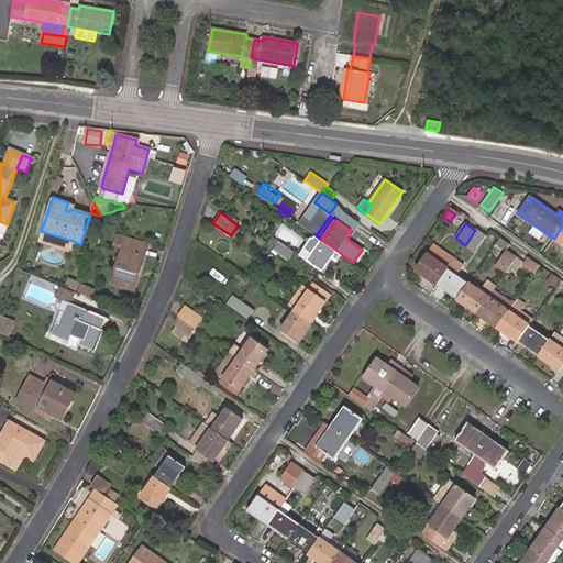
[(238,225),(231,235),(239,241),(245,231),(238,225)]
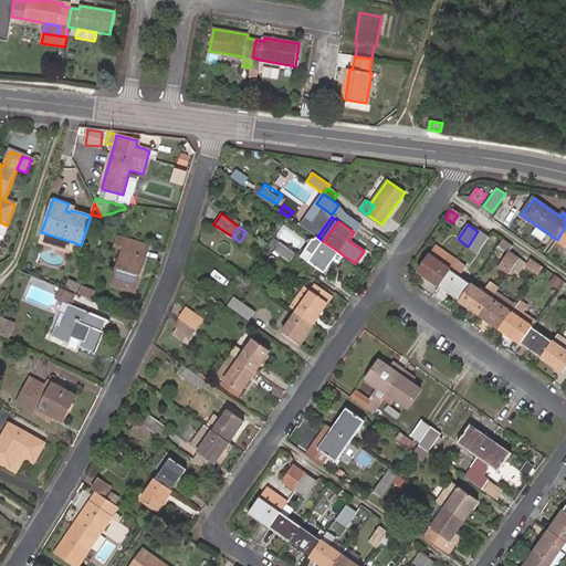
[(489,238),(479,231),(478,231),(468,247),(478,253),(489,238)]
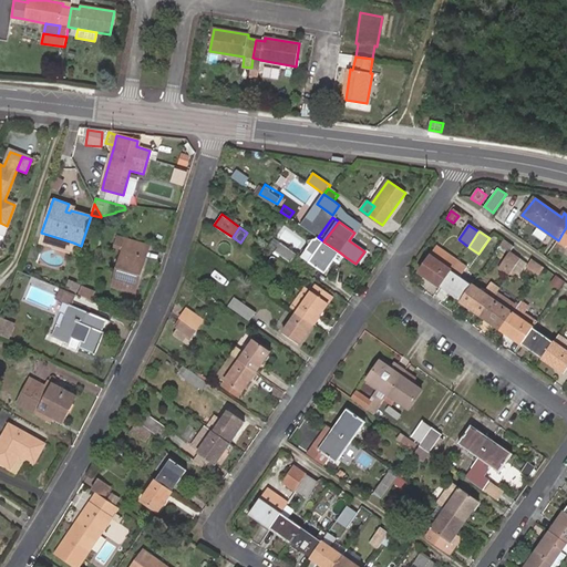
[(71,248),(73,243),(41,233),(40,237),(71,248)]
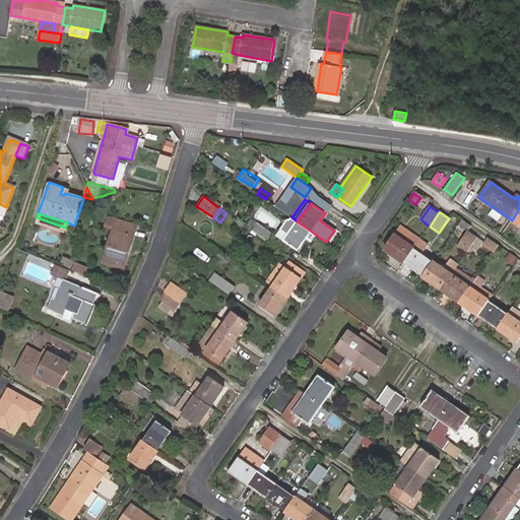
[(312,232),(309,230),(297,221),(291,217),(290,219),(284,220),(283,222),(284,224),(277,236),(299,251),(307,239),(312,243),(317,236),(312,232)]
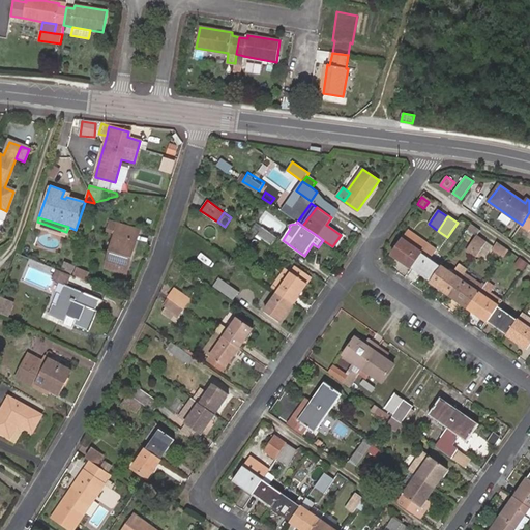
[(257,224),(252,231),(258,236),(263,228),(257,224)]
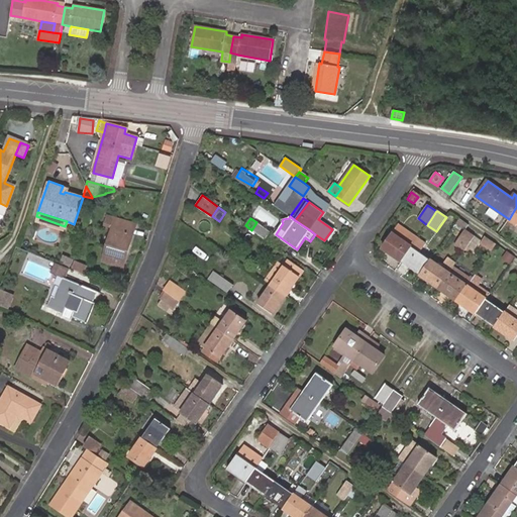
[(466,228),(469,224),(459,218),(456,222),(466,228)]
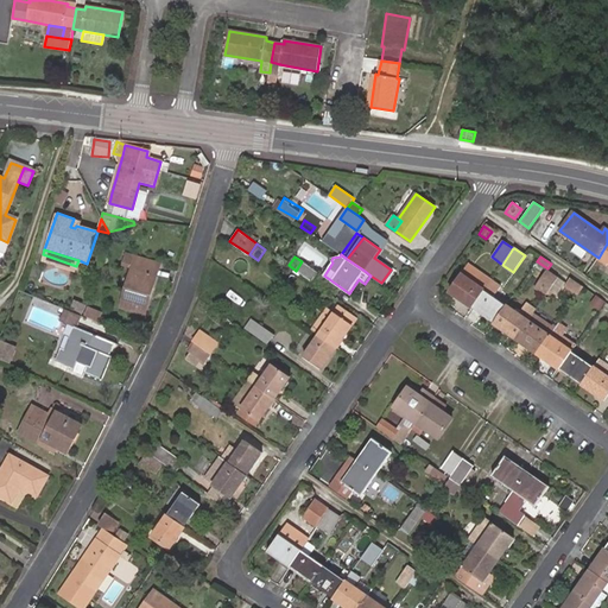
[(147,298),(151,299),(160,265),(135,258),(121,308),(143,315),(147,298)]
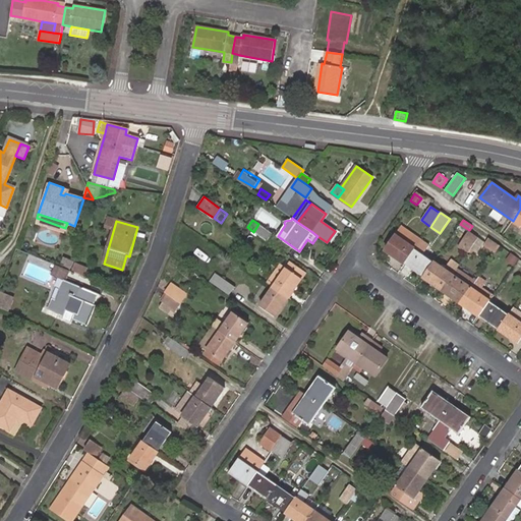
[(253,232),(267,241),(272,234),(258,224),(253,232)]
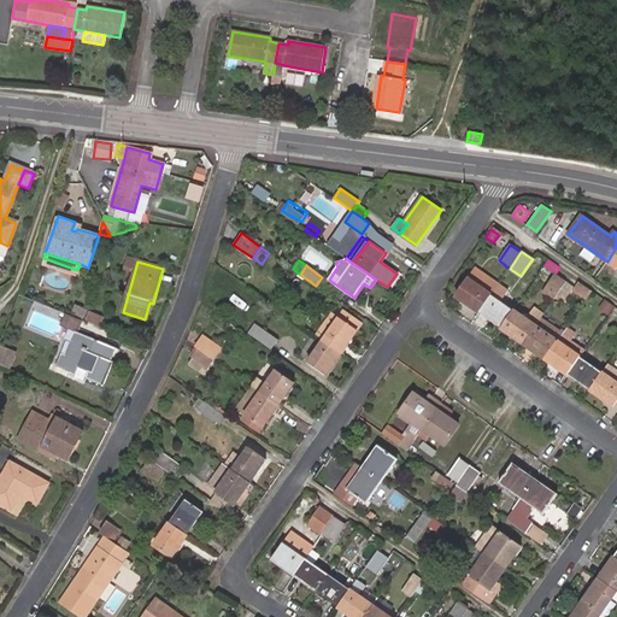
[(491,295),(498,285),(476,269),(469,280),(457,297),(470,306),(472,303),(481,309),(491,295)]
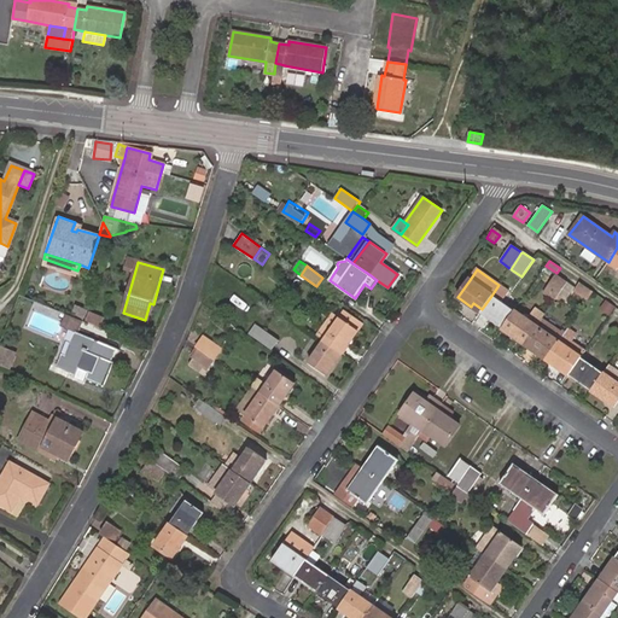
[(555,299),(567,283),(555,275),(544,292),(555,299)]
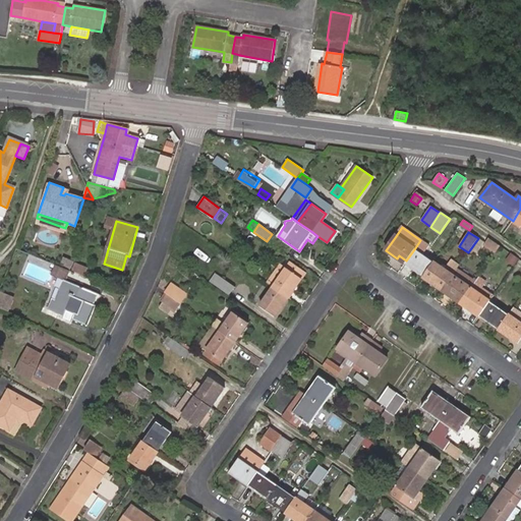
[(501,245),(488,237),(485,243),(483,245),(495,253),(501,245)]
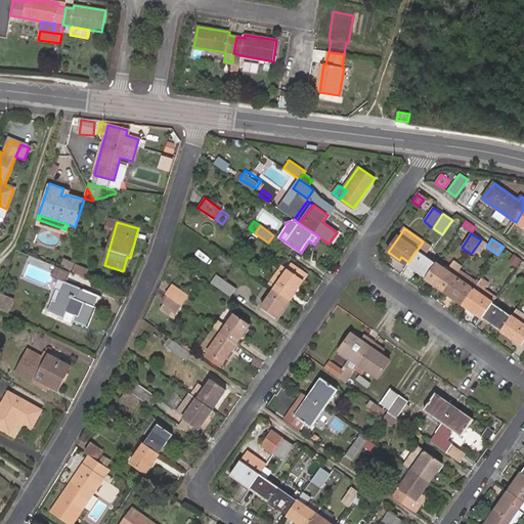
[(486,247),(488,245),(481,239),(471,254),(478,259),(486,247)]
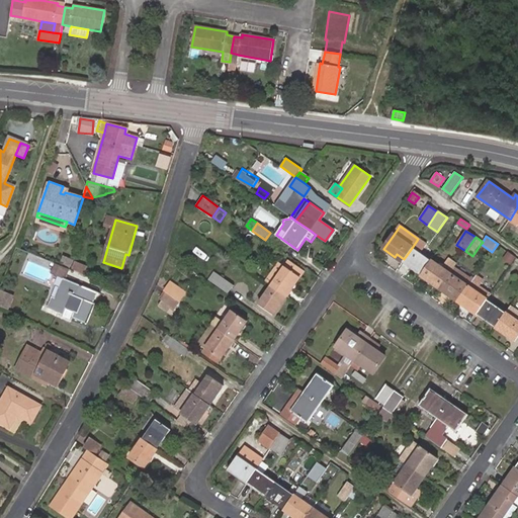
[(421,275),(431,261),(419,252),(425,244),(418,239),(412,248),(404,259),(411,264),(409,267),(421,275)]
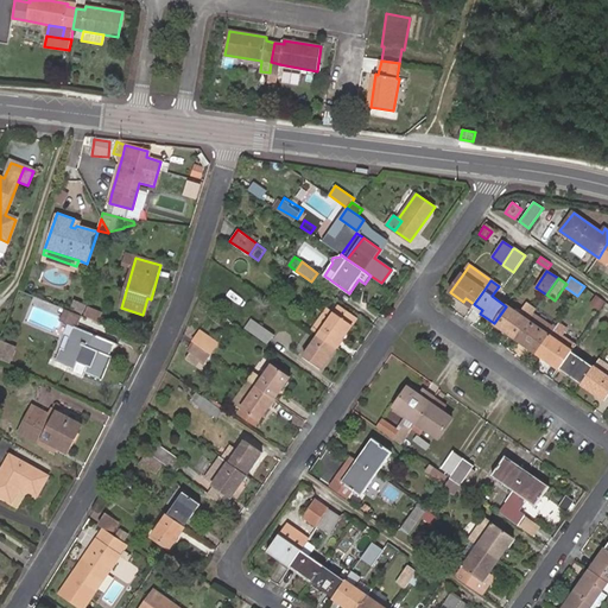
[(530,320),(533,312),(536,309),(527,303),(521,314),(530,320)]
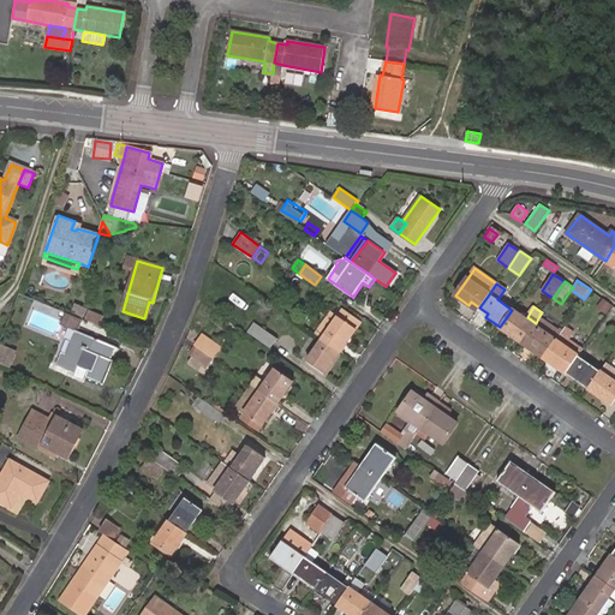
[(527,317),(513,308),(512,310),(500,327),(513,336),(515,334),(524,340),(536,323),(527,317)]
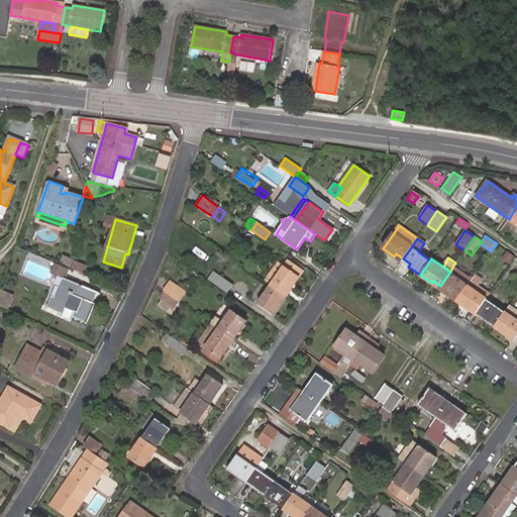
[(292,288),(300,277),(304,271),(290,260),(284,268),(277,263),(265,280),(272,285),(284,293),(290,286),(292,288)]
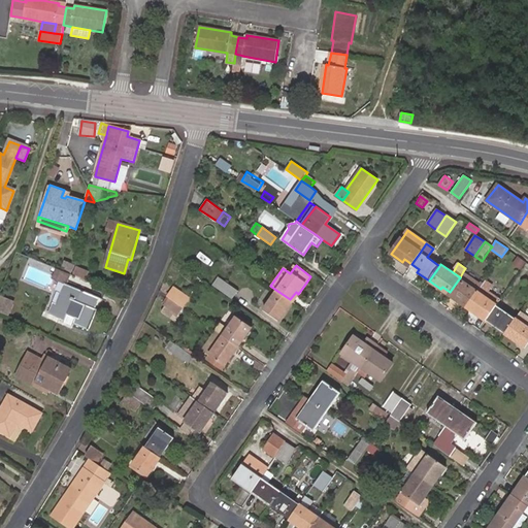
[(72,275),(85,281),(88,273),(75,267),(72,275)]
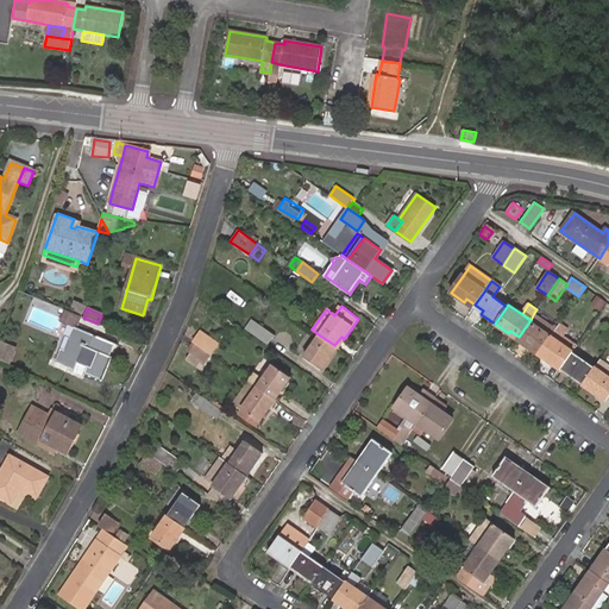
[(525,344),(538,353),(558,326),(544,315),(541,318),(534,313),(531,320),(519,337),(526,341),(525,344)]
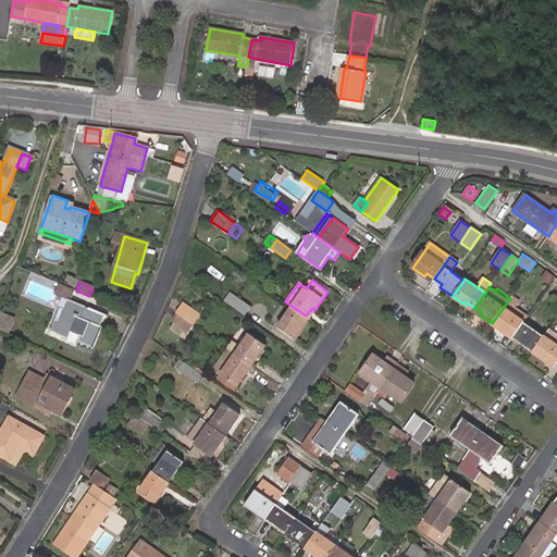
[(250,307),(231,292),(225,300),(245,314),(250,307)]
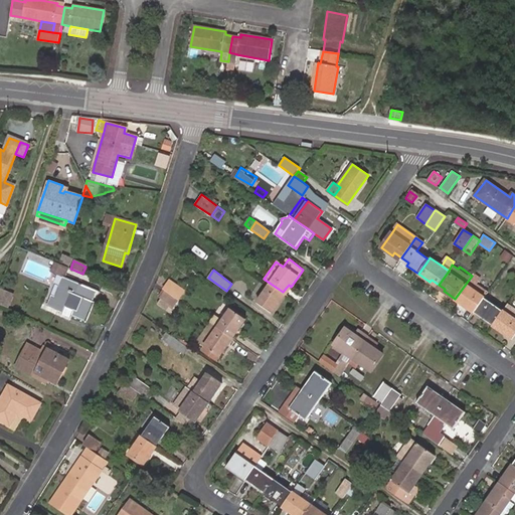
[(480,279),(476,276),(473,274),(472,276),(455,299),(467,307),(468,305),(476,310),(484,298),(488,293),(476,285),(480,279)]
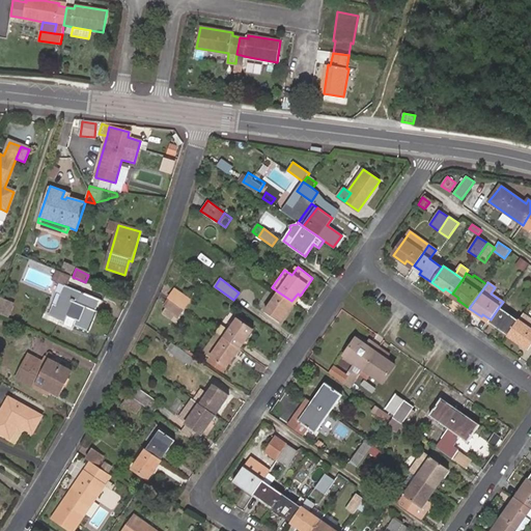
[(94,310),(99,300),(66,286),(57,306),(55,305),(50,315),(63,322),(66,315),(77,320),(75,326),(87,331),(96,311),(94,310)]
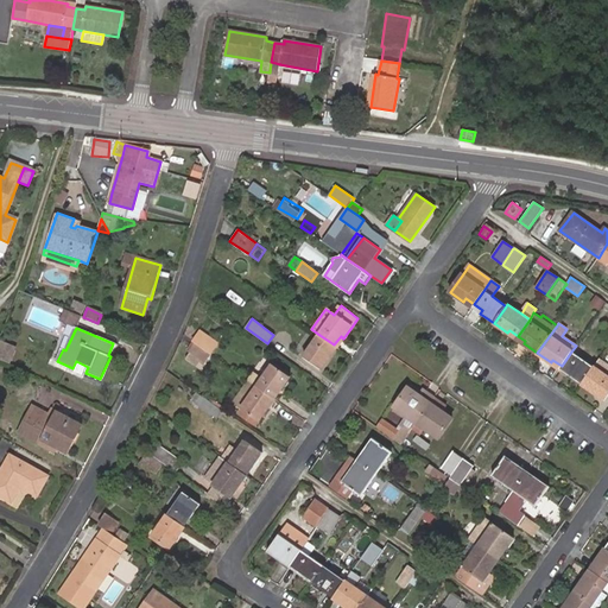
[(201,330),(194,341),(195,343),(210,353),(217,343),(201,330)]
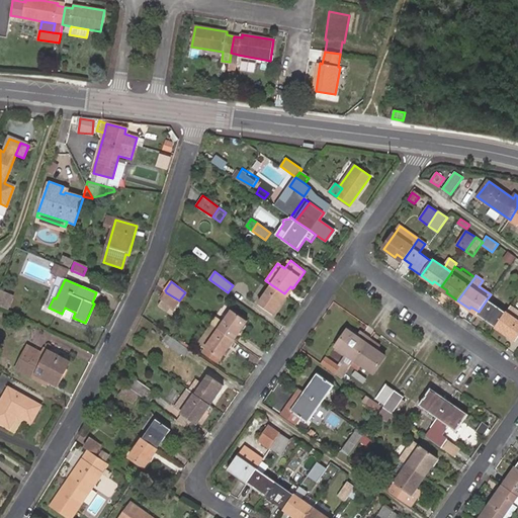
[(274,315),(282,303),(279,300),(284,293),(272,285),(259,305),(274,315)]
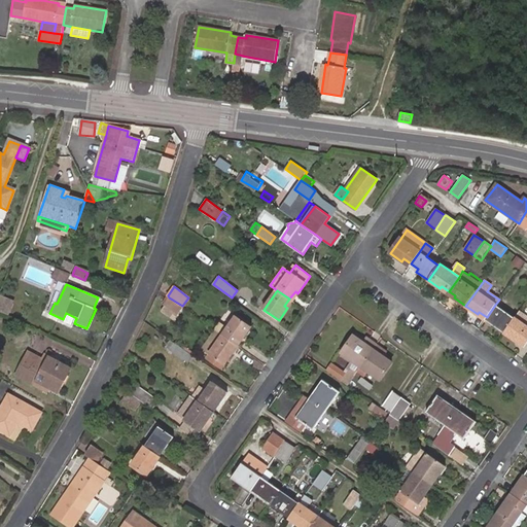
[(289,299),(292,301),(297,293),(295,291),(289,299)]
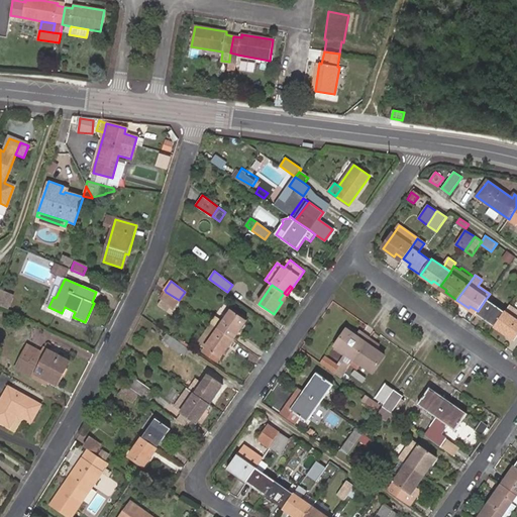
[(0,303),(11,307),(16,293),(1,287),(0,290),(0,303)]
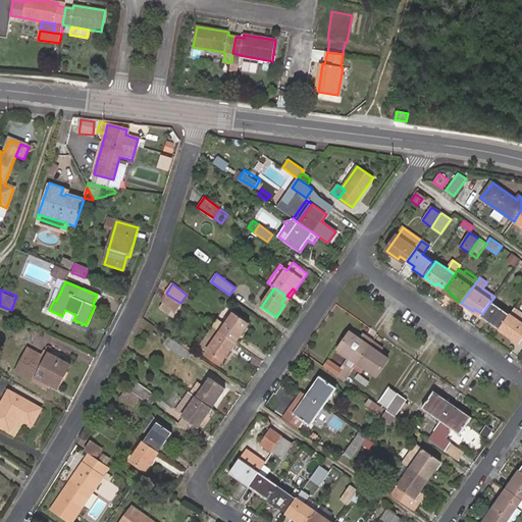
[(173,314),(180,303),(167,295),(163,301),(158,309),(166,314),(168,311),(173,314)]
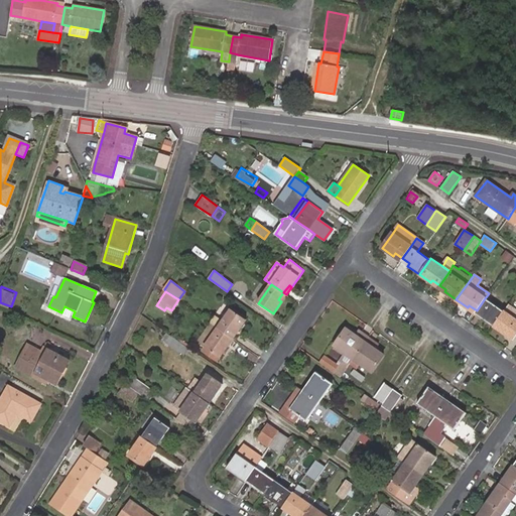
[(281,301),(286,294),(283,292),(278,299),(281,301)]
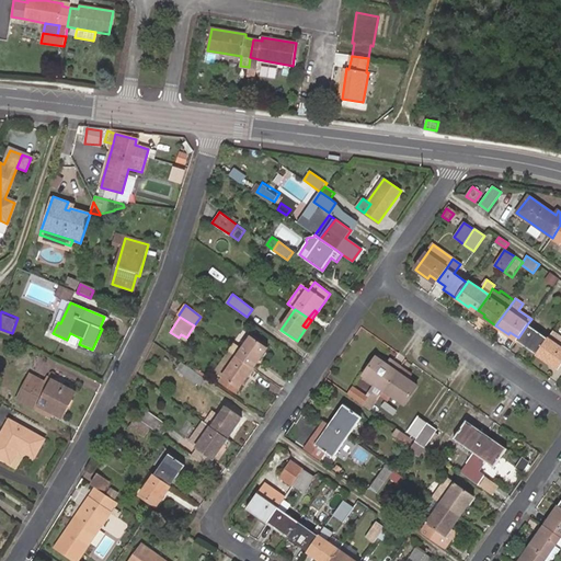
[(525,346),(537,354),(547,339),(527,324),(518,338),(527,344),(525,346)]
